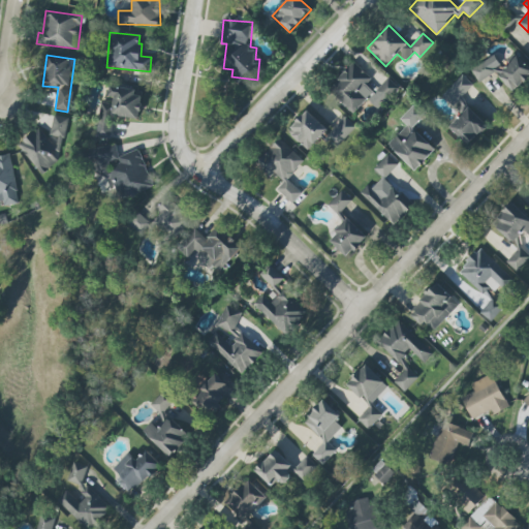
[(497,75),(511,92),(528,75),(528,64),(519,55),(497,75)]
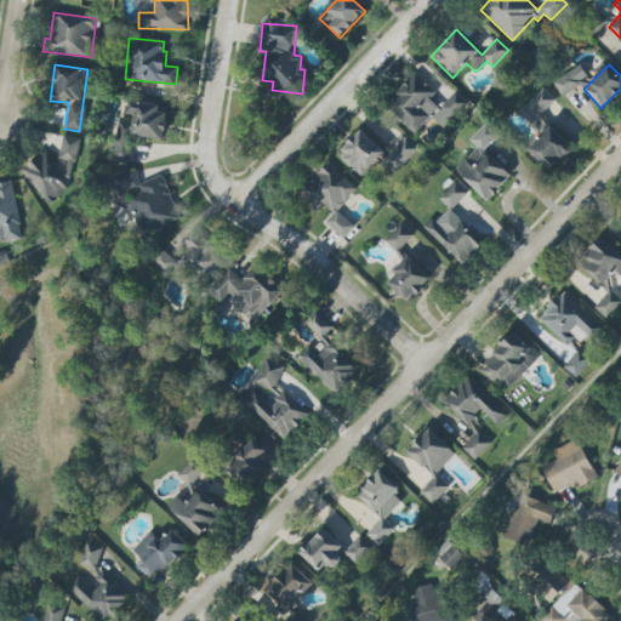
[(560,96),(582,84),(574,69),(552,81),(560,96)]
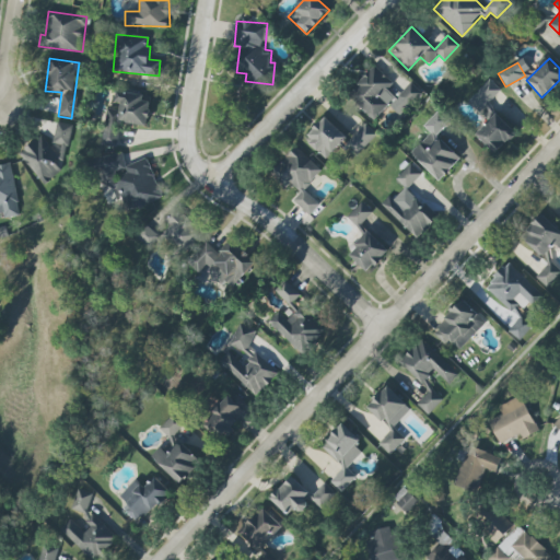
[(393,84),(374,67),(347,95),(373,120),(395,97),(386,90),(393,84)]
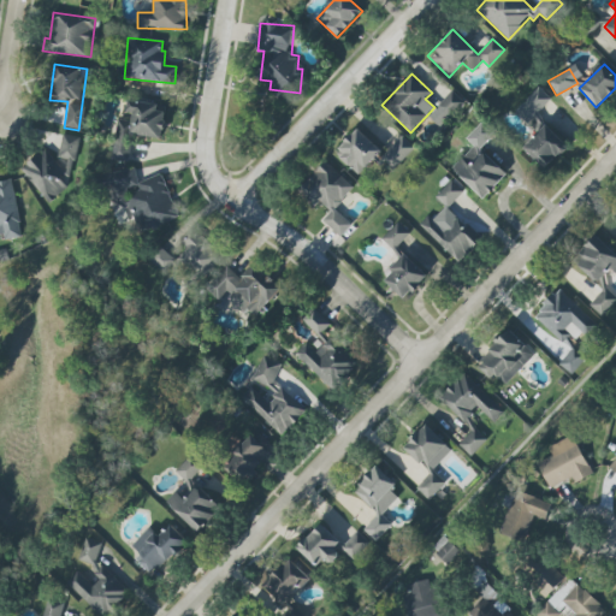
[(551,100),(539,87),(513,111),(525,124),(551,100)]
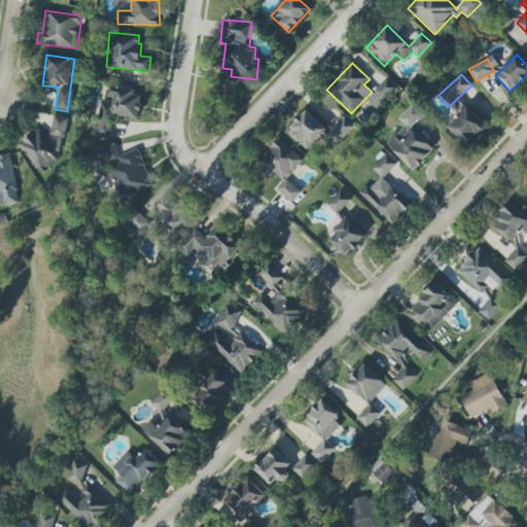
[(384,103),(396,85),(385,77),(373,95),(384,103)]
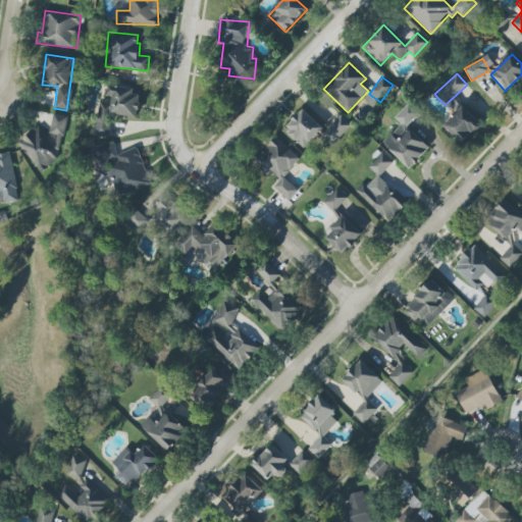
[(109,137),(111,115),(137,117),(140,91),(107,87),(105,102),(98,101),(95,136),(109,137)]
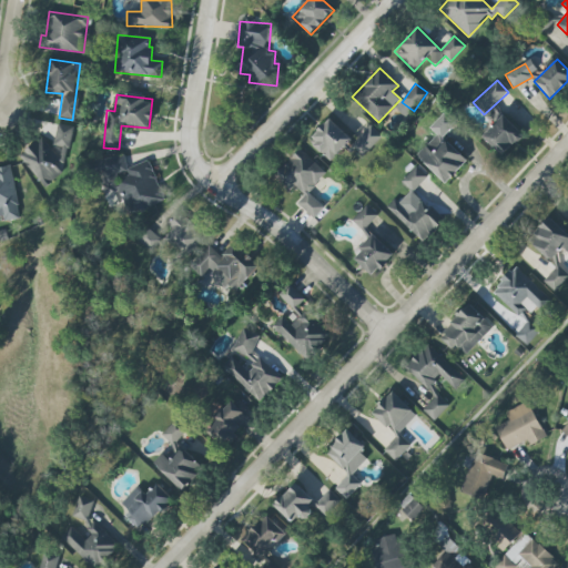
[(445,184),(467,162),(442,137),(455,123),(446,113),(422,137),(428,143),(416,155),(445,184)]
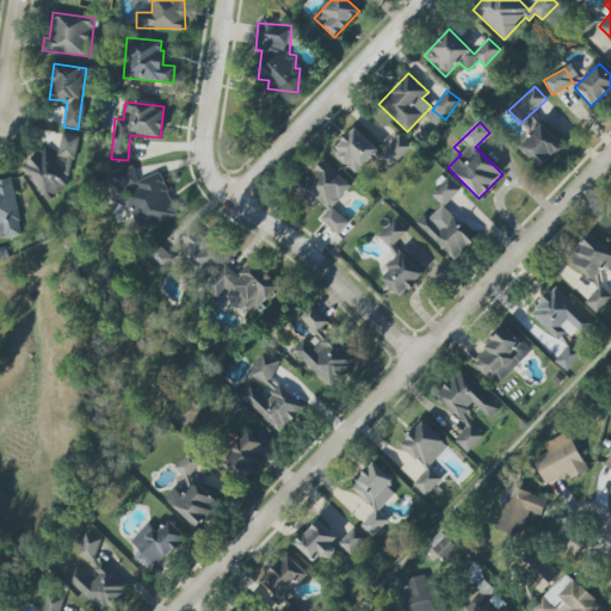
[(541,123),(518,148),(541,168),(563,144),(541,123)]
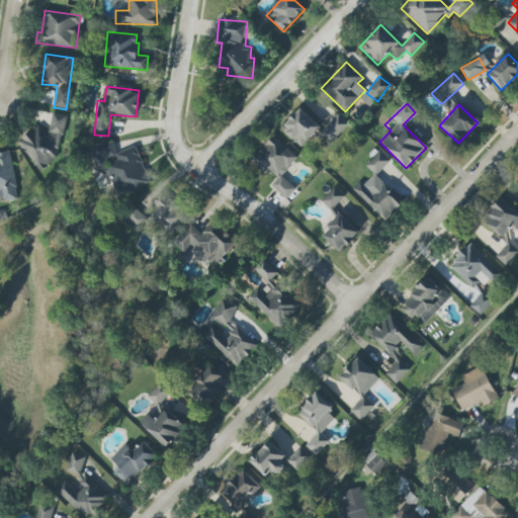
[(281,128),(300,148),(321,127),(300,108),(281,128)]
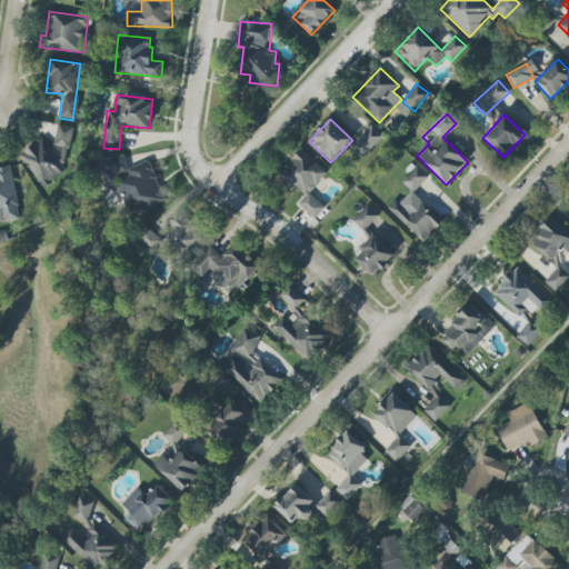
[(22,171),(38,173),(37,186),(59,189),(68,127),(57,125),(53,143),(27,139),(22,171)]
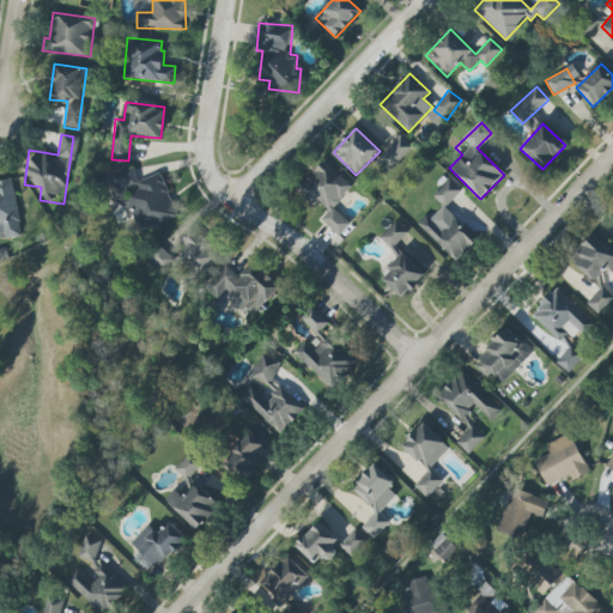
[(378,159),(393,170),(411,145),(396,134),(378,159)]
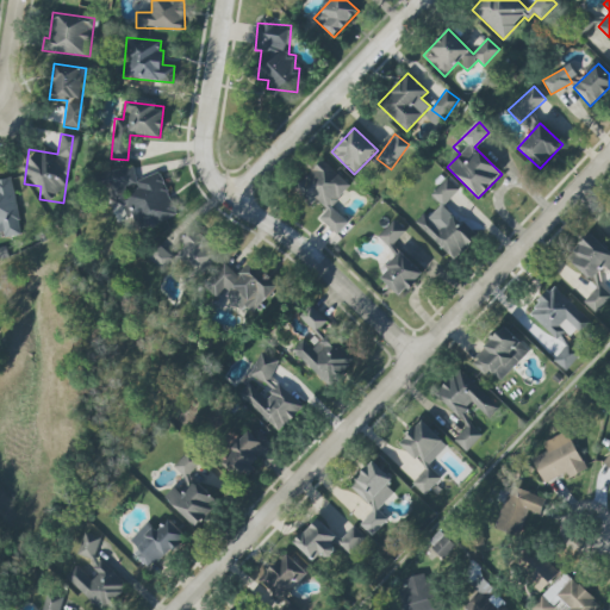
[(349,187),(322,160),(294,188),(311,204),(316,199),(327,210),(319,218),(336,235),(348,223),(331,206),(349,187)]
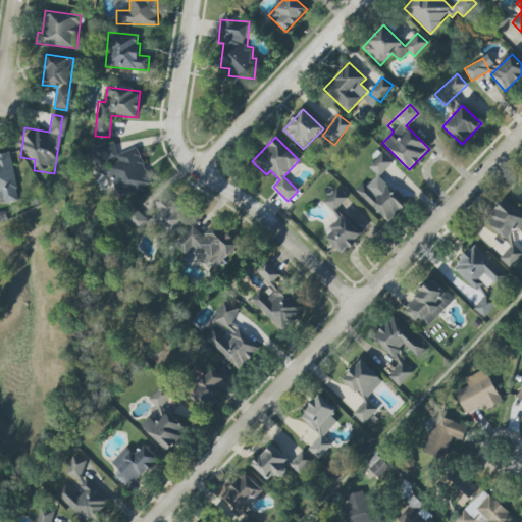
[(84,151),(99,190),(112,185),(117,198),(151,185),(137,147),(117,155),(111,140),(84,151)]
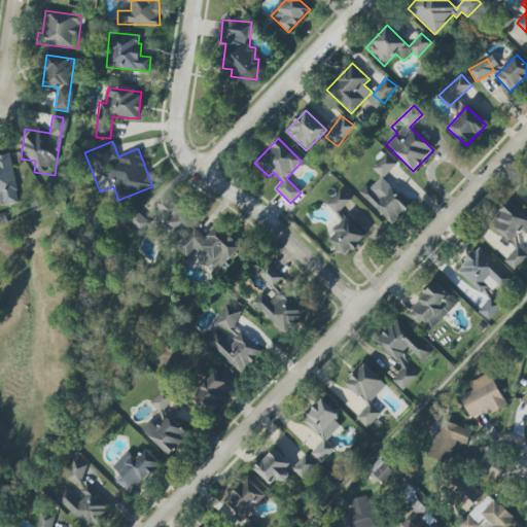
[(359,191),(391,225),(412,206),(384,176),(396,165),(386,153),(371,168),(384,181),(373,191),(366,184),(359,191)]
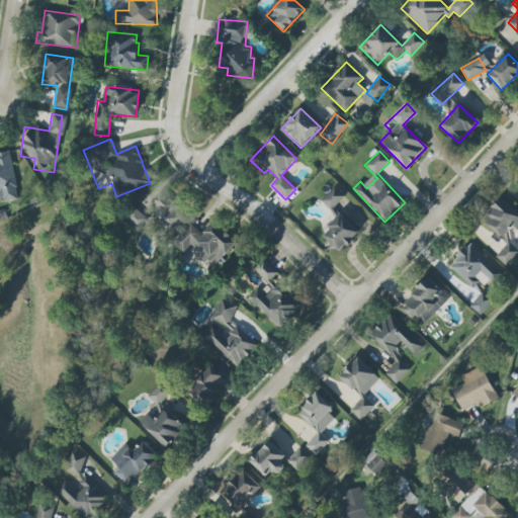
[(321,200),(331,210),(344,196),(334,186),(321,200)]
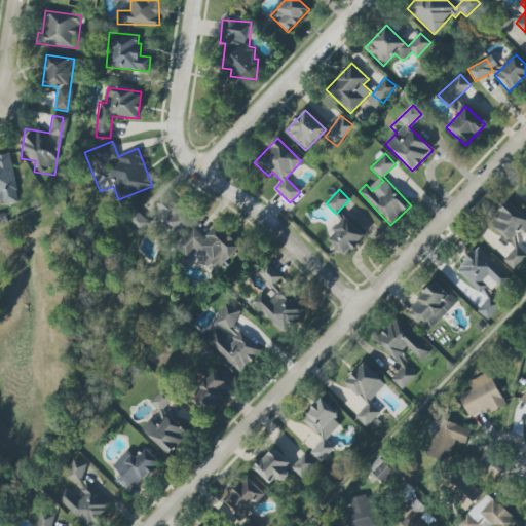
[(176,238),(192,215),(165,197),(150,221),(133,210),(125,222),(143,234),(151,223),(176,238)]
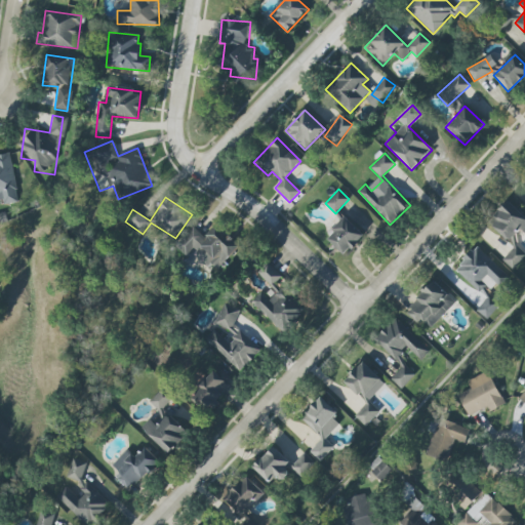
[(487,224),(514,246),(501,260),(513,271),(524,256),(524,251),(518,245),(524,236),(524,216),(508,201),(487,224)]
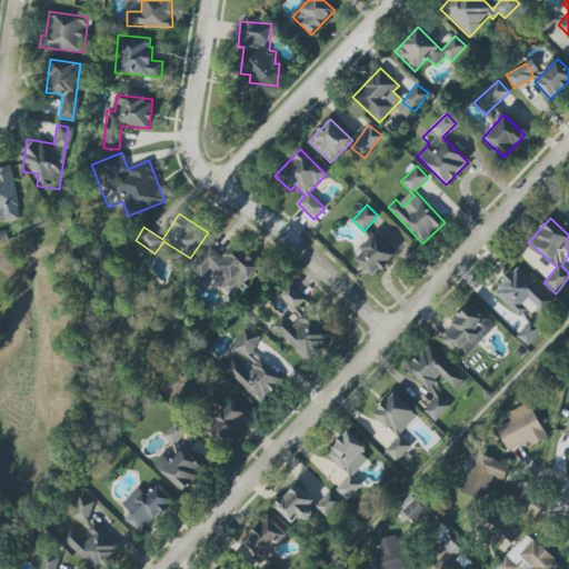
[(353,259),(373,277),(395,255),(375,236),(353,259)]
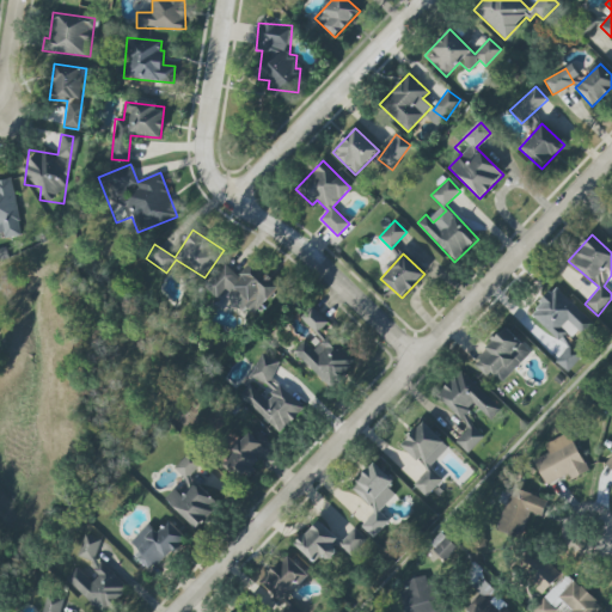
[(237,276),(225,264),(202,286),(215,299),(222,292),(246,317),(277,288),(252,262),(237,276)]
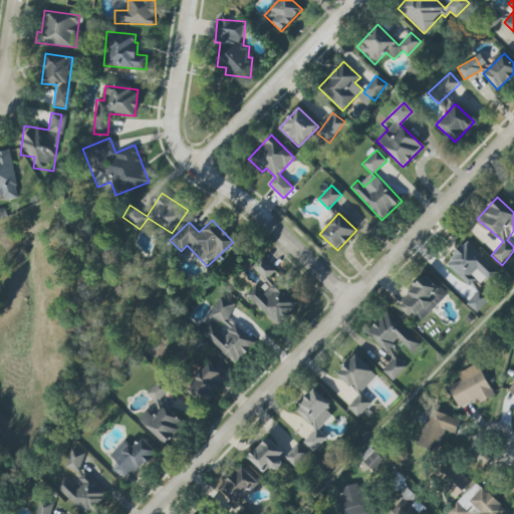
[(446,263),(472,288),(483,276),(489,282),(499,272),(466,241),(446,263)]
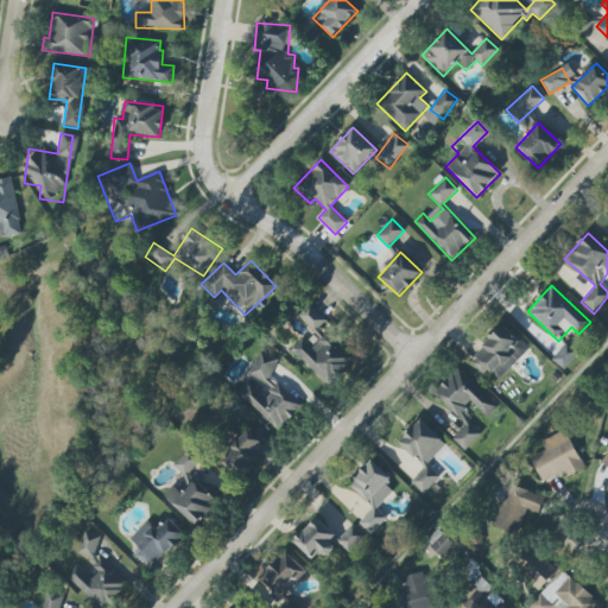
[(325,320),(309,304),(298,316),(315,333),(325,320)]
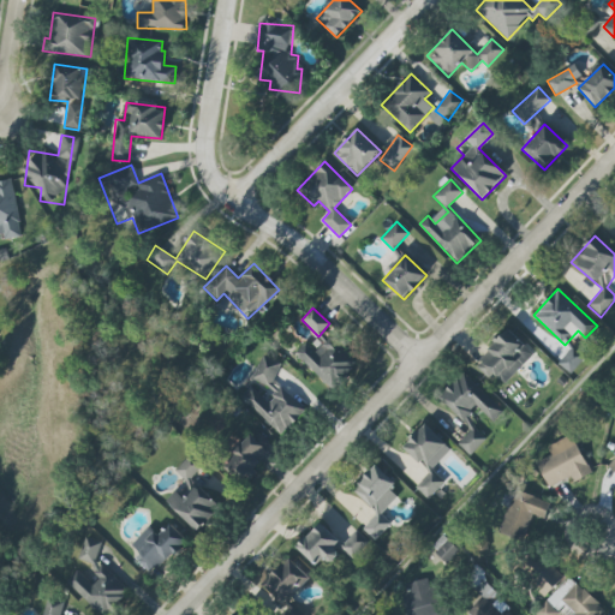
[(501,388),(533,353),(508,329),(476,364),(501,388)]
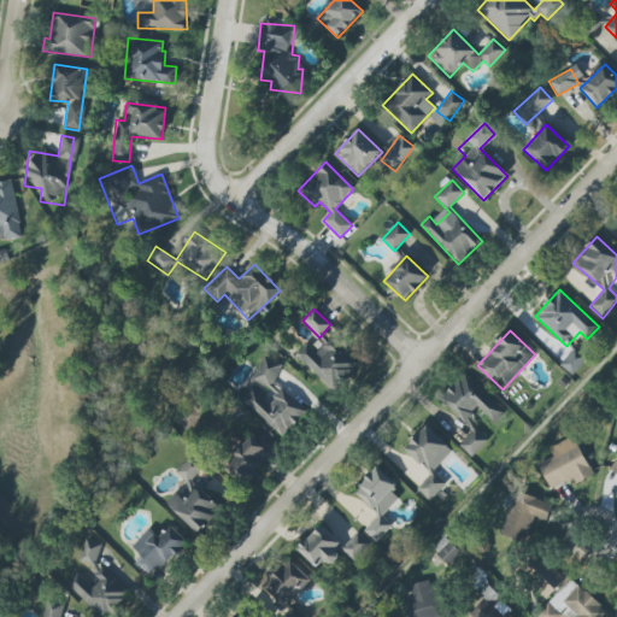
[(358,365),(329,339),(317,353),(306,344),(295,356),(334,391),(358,365)]
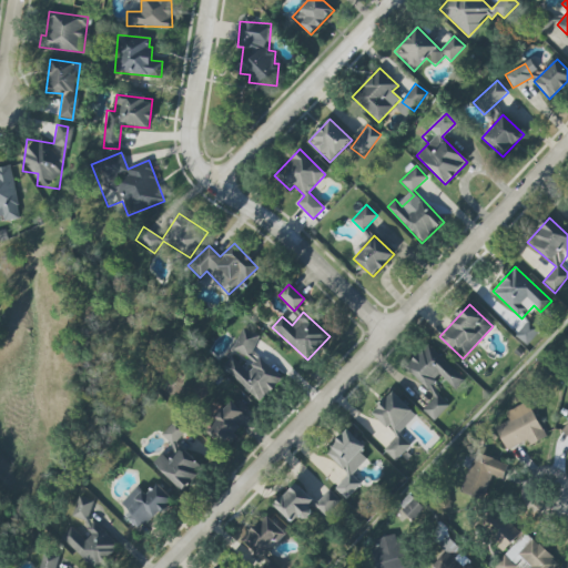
[(515,336),(528,345),(540,328),(527,320),(515,336)]
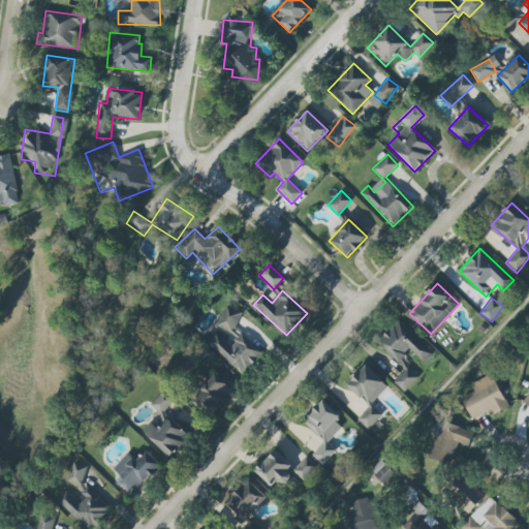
[(242,375),(261,352),(236,329),(243,310),(228,304),(222,312),(219,319),(200,341),(222,361),(228,363),(242,375)]
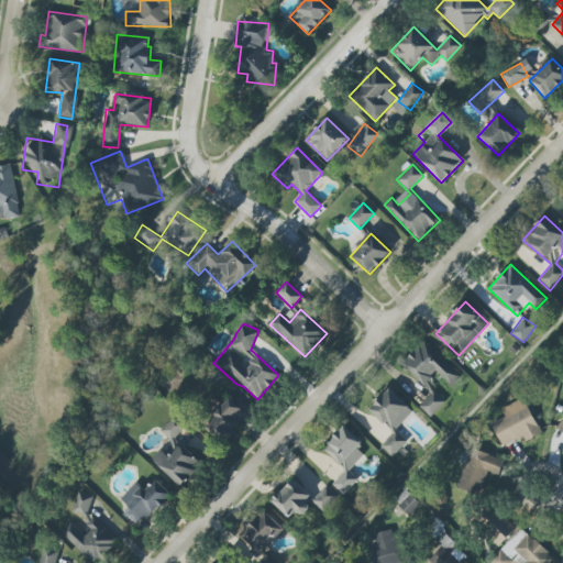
[(431,393),(418,407),(430,418),(446,400),(427,383),(435,373),(450,386),(460,375),(423,340),(400,364),(431,393)]
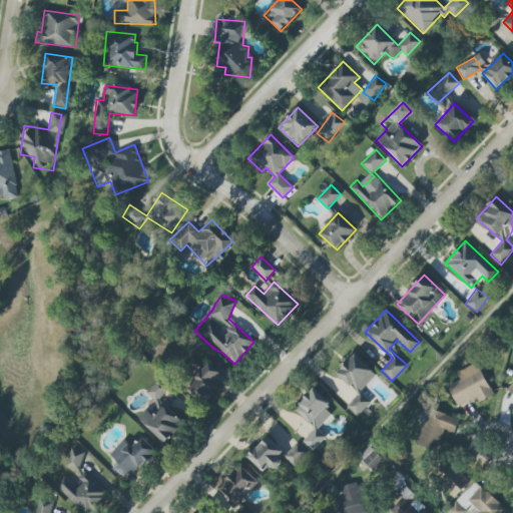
[(357,417),(370,403),(359,393),(376,375),(354,354),(336,374),(358,394),(346,407),(357,417)]
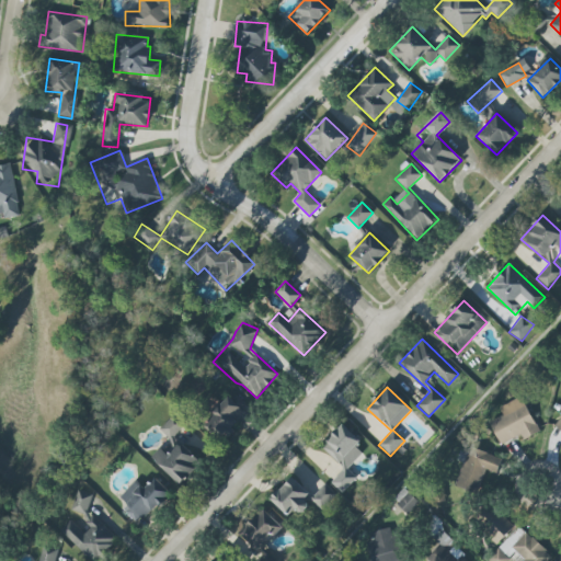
[(245,413),(228,397),(217,409),(217,408),(203,423),(220,439),(245,413)]
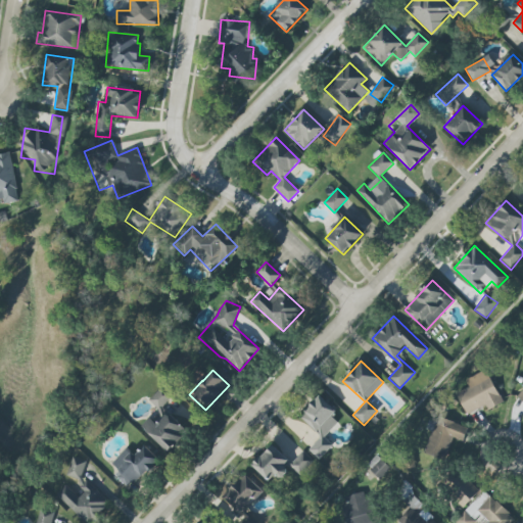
[(466,415),(481,408),(483,412),(502,403),(486,370),(465,380),(469,387),(456,393),(466,415)]
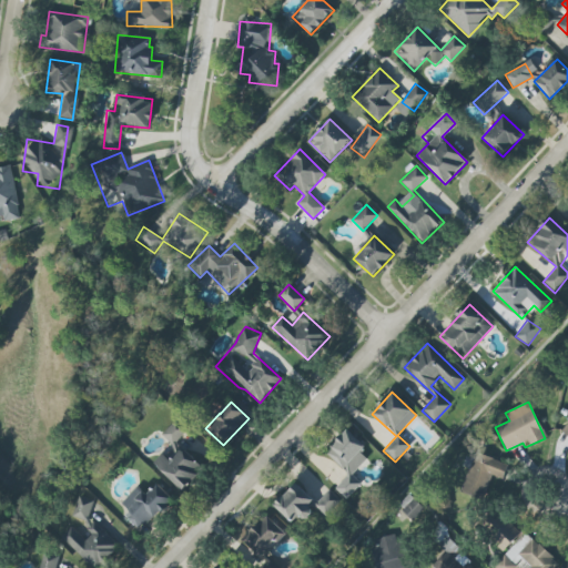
[(161,434),(172,445),(186,430),(175,419),(161,434)]
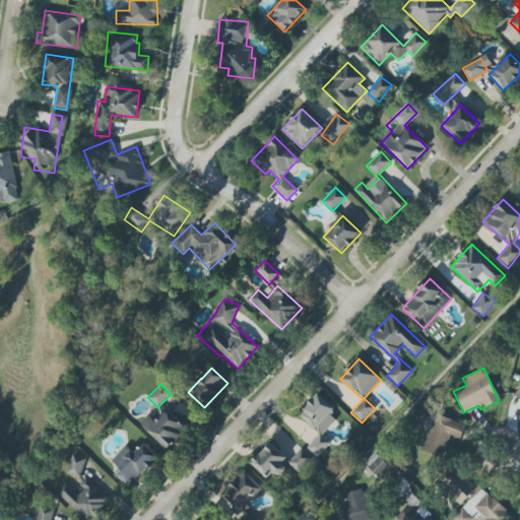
[(334,408),(318,393),(298,414),(319,434),(306,448),(317,457),(330,443),(322,435),(335,420),(329,414),(334,408)]
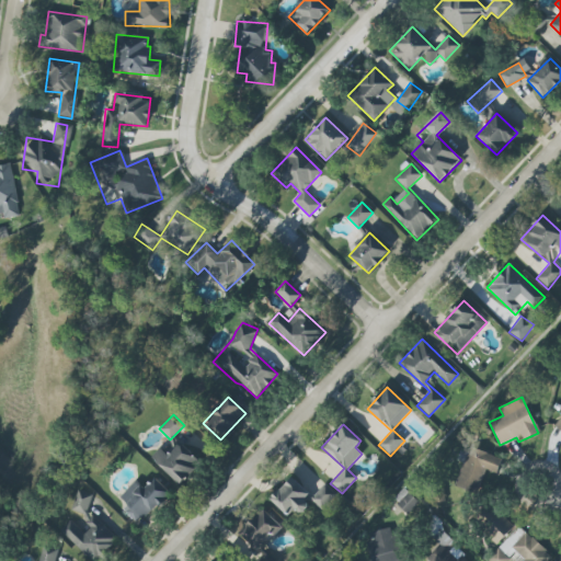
[(161,448),(152,457),(179,485),(201,465),(181,443),(168,455),(161,448)]
